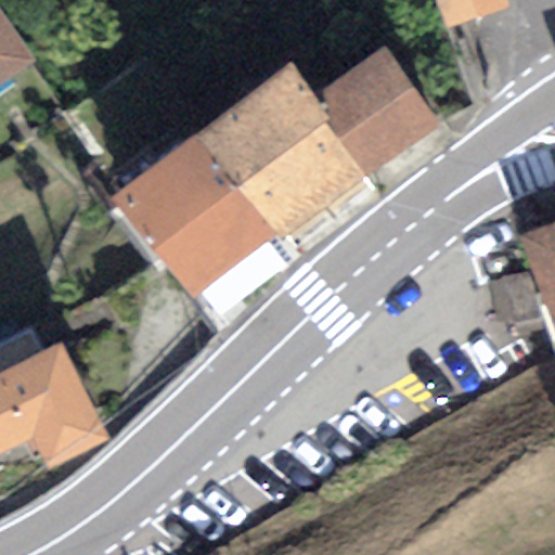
[(497,0),(437,0),(444,22),(498,4),(497,0)]
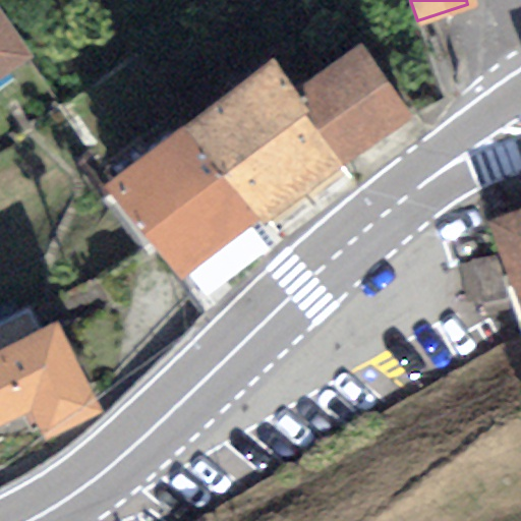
[(0,75),(30,56),(0,13),(0,75)]
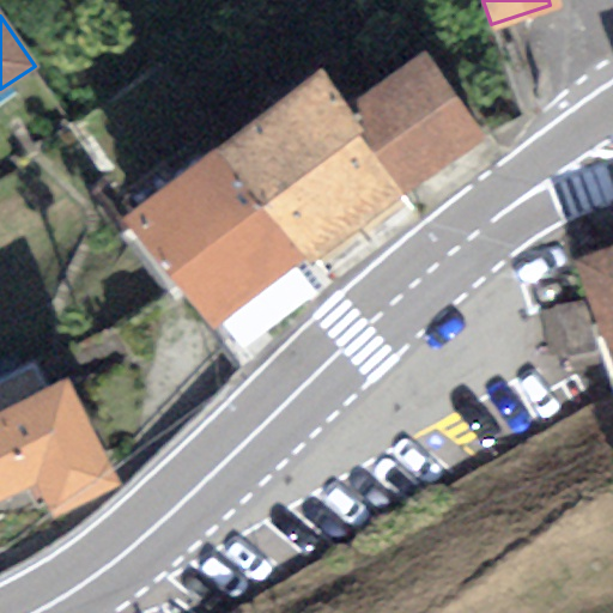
[(422,52),(344,105),(405,196),(487,138),(422,52)]
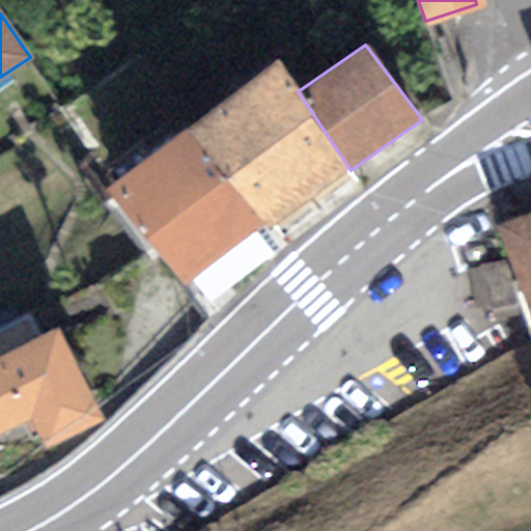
[(277,59),(187,127),(261,224),(267,231),(351,170),(298,91),(277,59)]
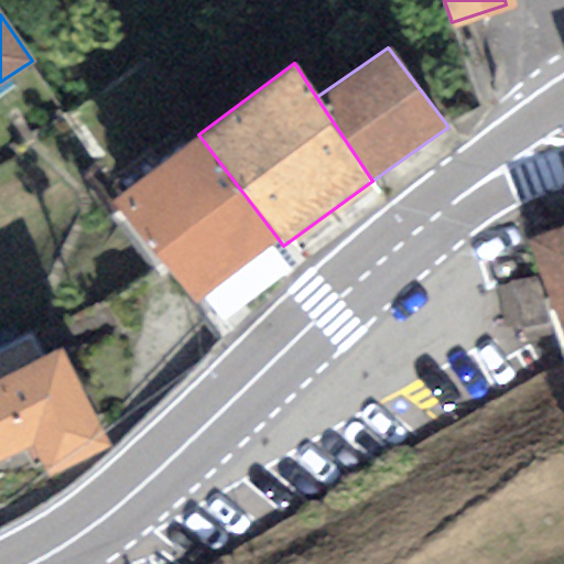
[(111,201),(196,303),(278,238),(198,134),(111,201)]
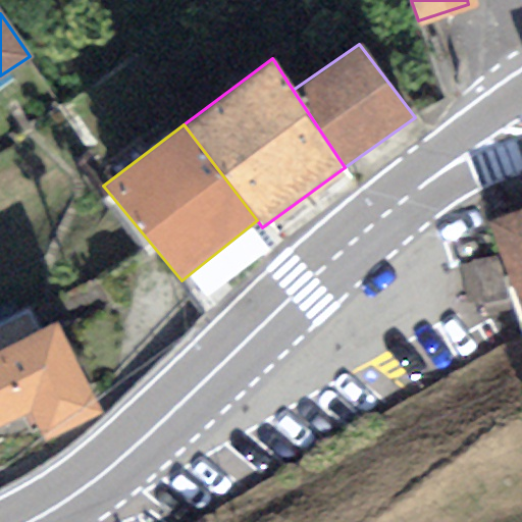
[(521,210),(486,222),(521,323),(521,210)]
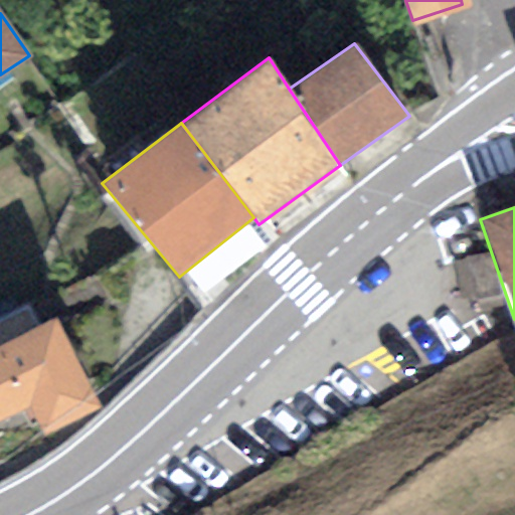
[(489,290),(481,246),(452,251),(461,296),(489,290)]
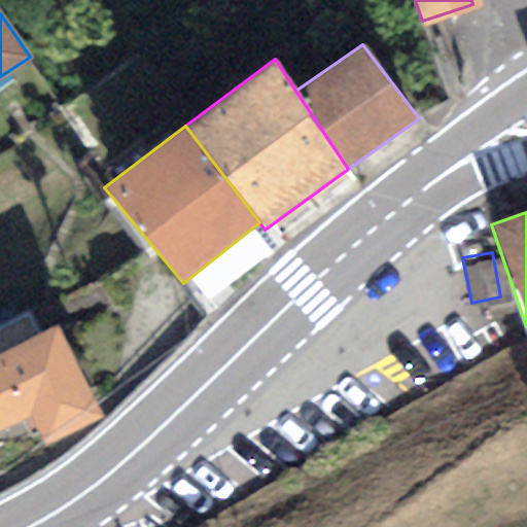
[(57,324),(39,334),(27,309),(0,321),(0,429),(28,415),(44,448),(104,418),(57,324)]
